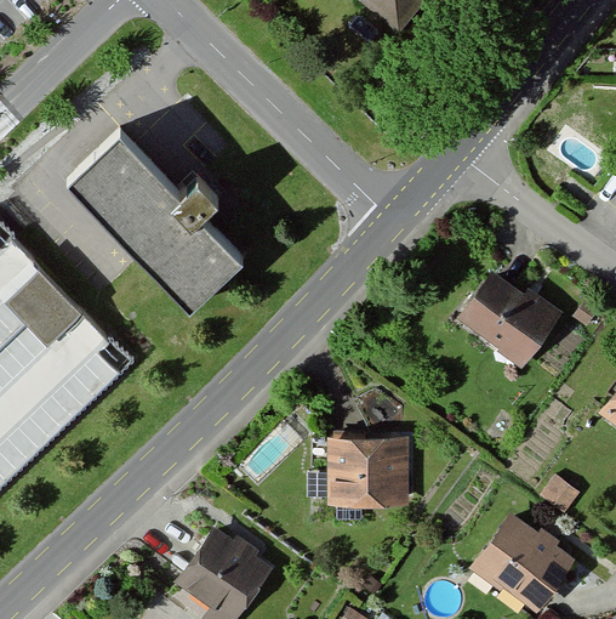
[(355,0),(394,32),(418,0),(355,0)]
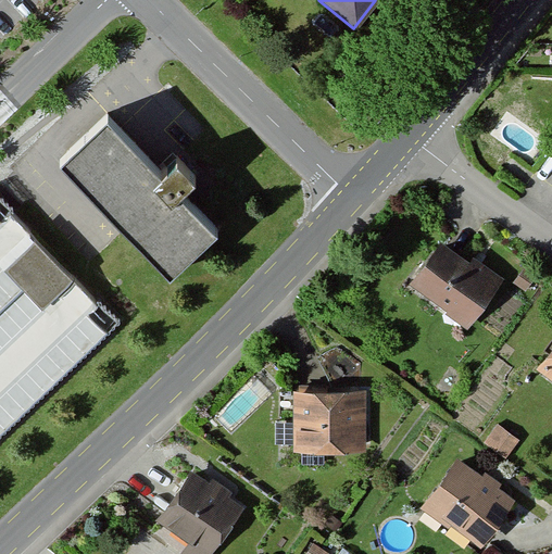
[(152,163),(103,112),(55,156),(122,226),(166,272),(213,226),(190,202),(176,188),(190,174),(166,149),(152,163)]
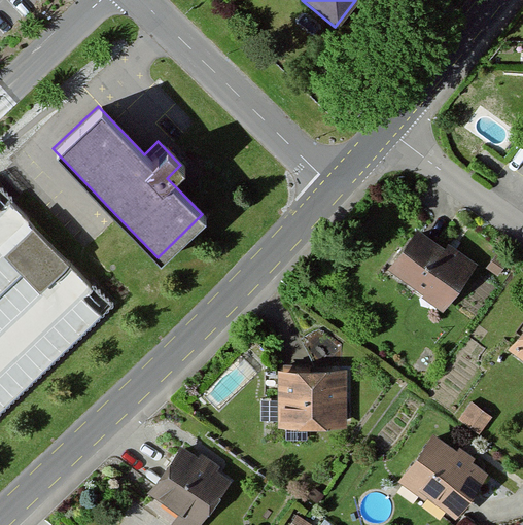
[(13,201),(0,186),(0,415),(112,306),(13,201)]
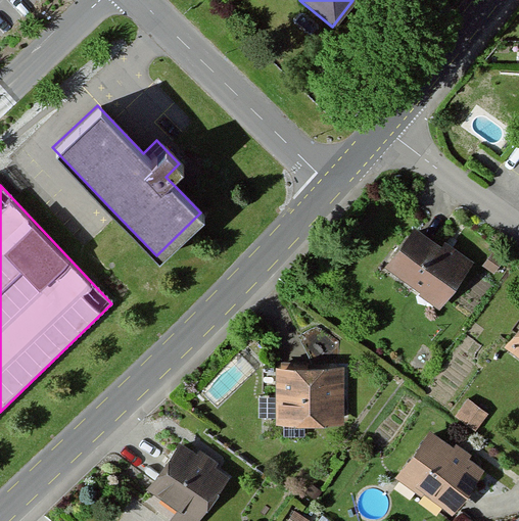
[(443,244),(419,225),(386,268),(440,310),(476,264),(446,241),(443,244)]
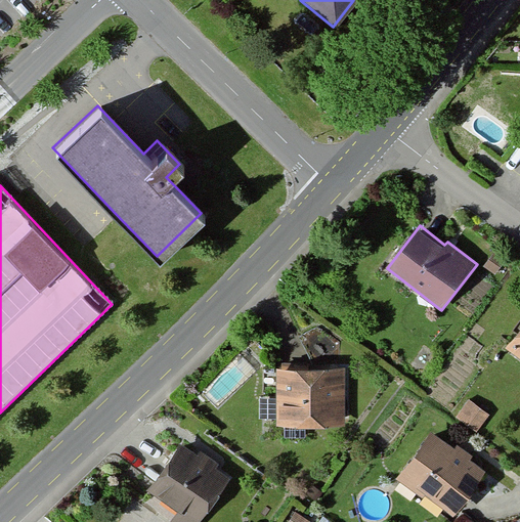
[(519,337),(510,351),(519,358),(519,337)]
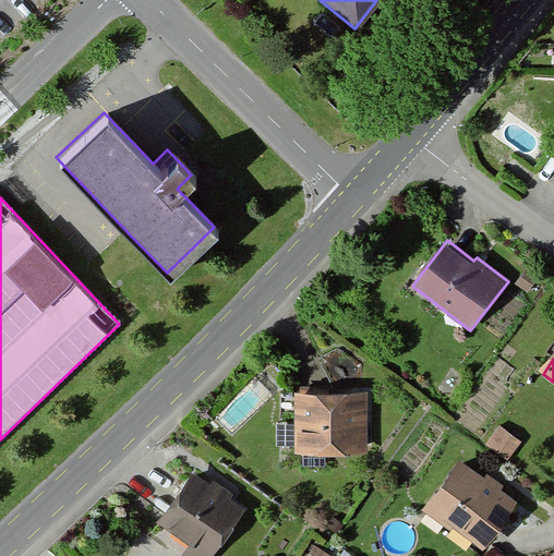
[(368,393),(294,393),(296,455),(369,455),(368,393)]
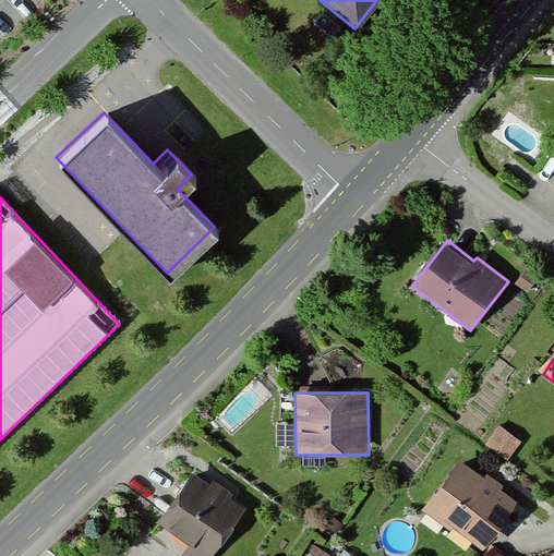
[(522,442),(497,423),(483,444),(507,461),(522,442)]
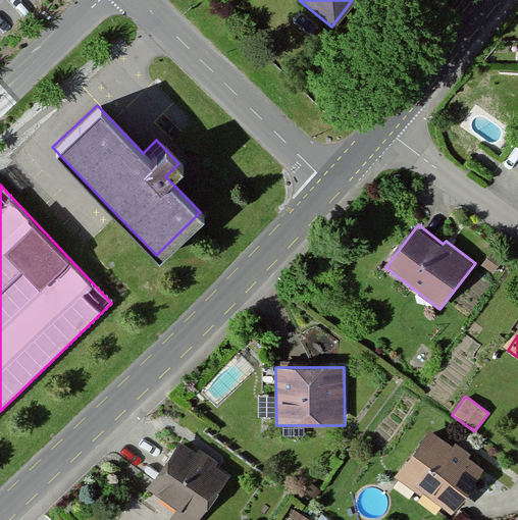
[(484,473),(428,434),(398,477),(453,517),(484,473)]
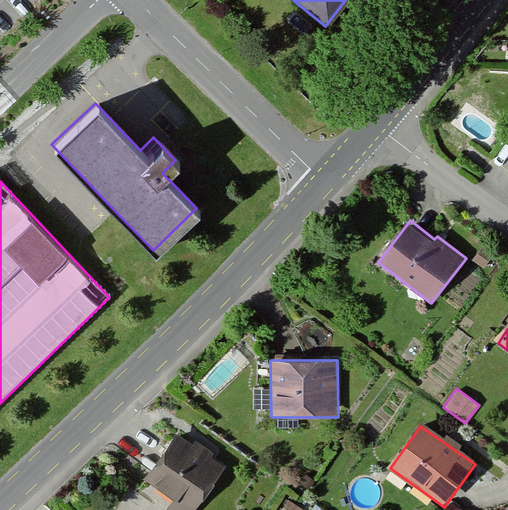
[(196,509),(226,470),(177,435),(142,482),(170,502),(164,509),(196,509)]
